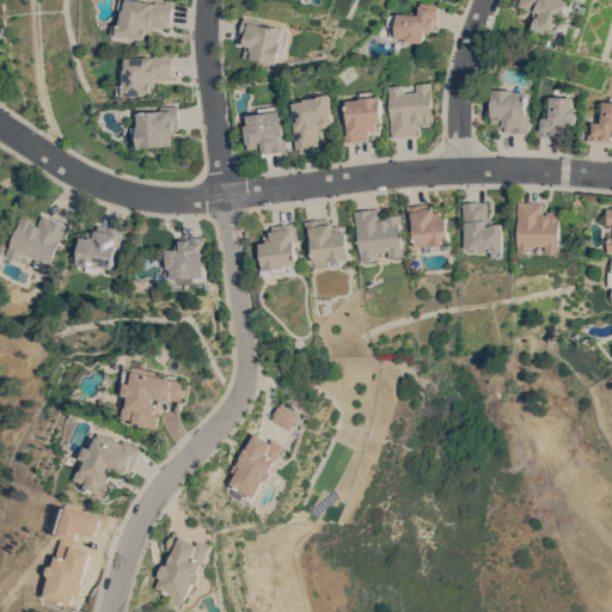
[(118,35),(118,34),(114,34),(115,23),(121,24),(123,10),(120,10),(120,0),(140,0),(154,2),(155,0),(172,4),(169,28),(152,25),(151,30),(147,30),(146,40),(118,35)]
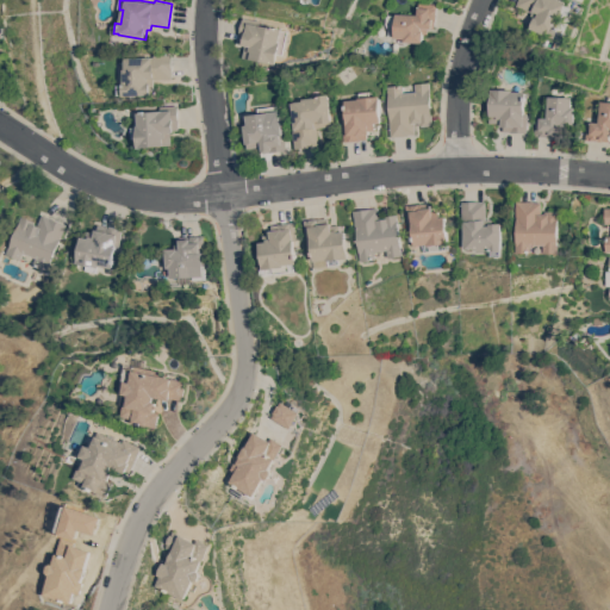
[(570,0),(567,5),(573,6),(570,17),(566,14),(564,19),(572,22),(570,29),(567,29),(564,38),(559,36),(559,37),(533,27),(537,18),(533,16),(535,11),(518,5),(520,0),(570,0)]
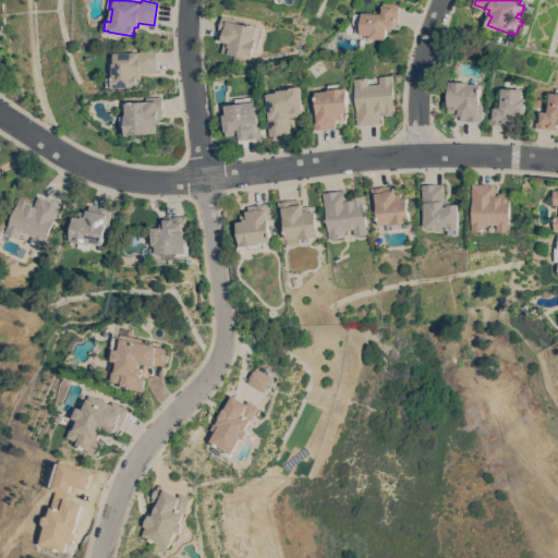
[(362,12),(381,13),(383,2),(399,3),(398,19),(397,25),(391,25),(391,31),(387,31),(387,38),(370,37),(370,35),(361,34),(361,25),(353,25),(353,13),(362,13),(362,12)]
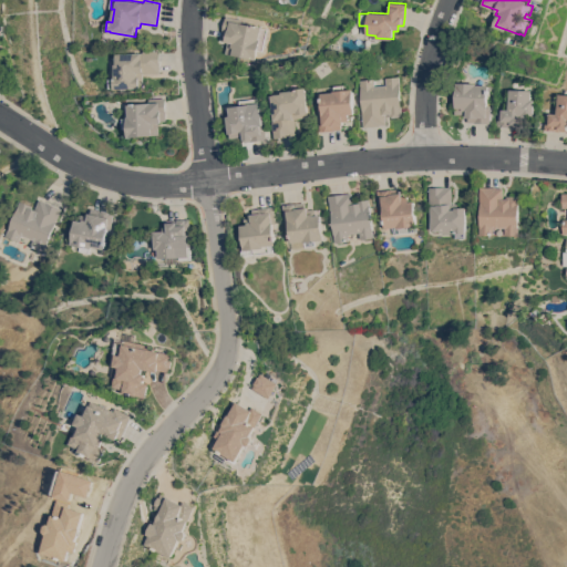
[(226,52),(228,41),(226,41),(226,39),(220,38),(225,16),(240,19),(240,22),(261,26),(261,27),(268,28),(264,50),(259,50),(257,59),(226,52)]
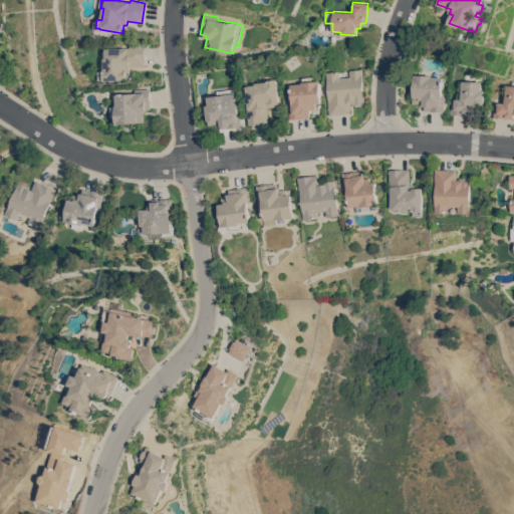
[(469,40),(461,37),(463,31),(471,34),(469,40)]
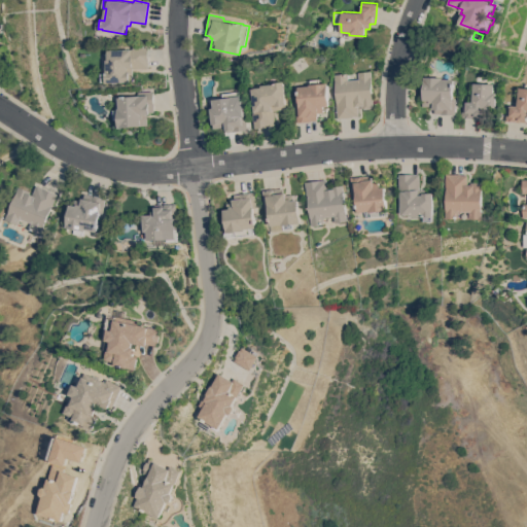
[(148,46),(149,68),(134,68),(134,80),(131,80),(131,81),(107,82),(107,81),(102,81),(102,73),(107,72),(107,59),(108,59),(108,49),(133,48),(133,46),(148,46)]
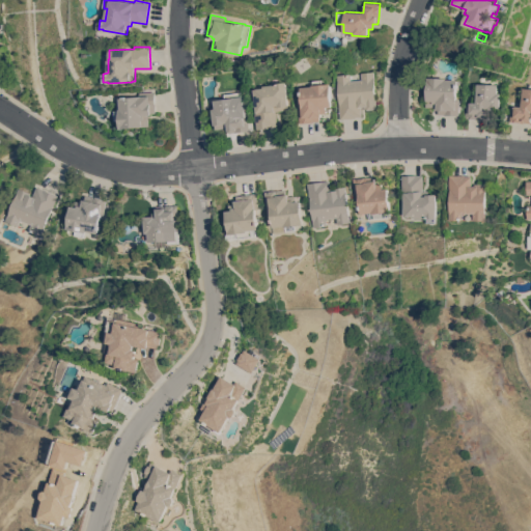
[(336,74),(350,73),(351,80),(361,79),(360,72),(373,71),(376,107),(375,107),(375,108),(367,109),(367,108),(365,108),(364,106),(362,106),(363,116),(357,116),(357,117),(340,118),(336,74)]
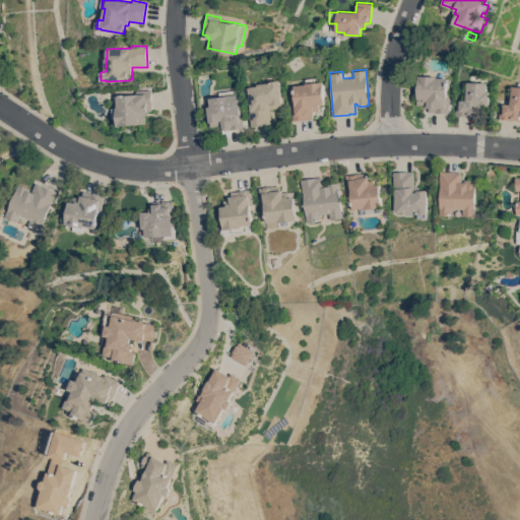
[(437,76),(437,77),(447,77),(447,96),(450,98),(450,112),(436,112),(430,111),(430,107),(428,107),(428,105),(416,105),(417,75),(437,76)]
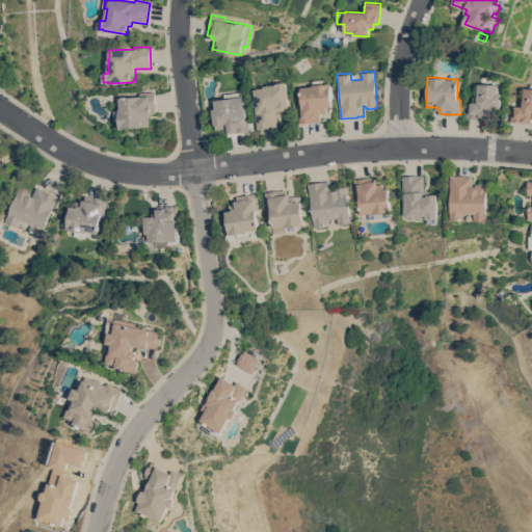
[(333,106),(327,106),(327,112),(322,113),(322,116),(321,116),(321,121),(315,121),(315,122),(300,123),(298,107),(301,107),(300,87),(312,86),(312,84),(313,84),(313,80),(322,79),(322,83),(330,83),(333,106)]
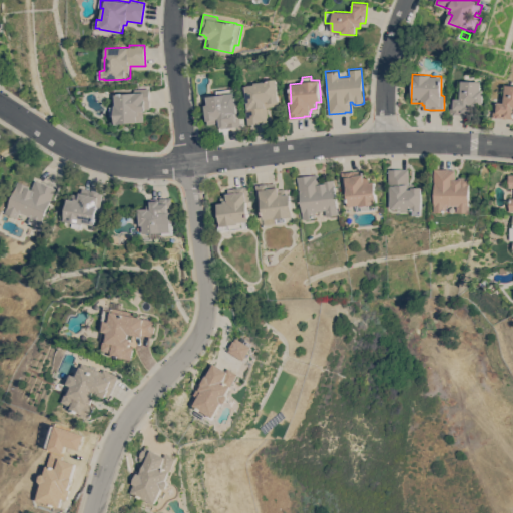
[(248,124),(245,109),(247,109),(244,86),(246,85),(253,84),(253,82),(267,80),(266,80),(275,78),(279,101),(278,101),(279,105),(267,107),(269,121),(248,124)]
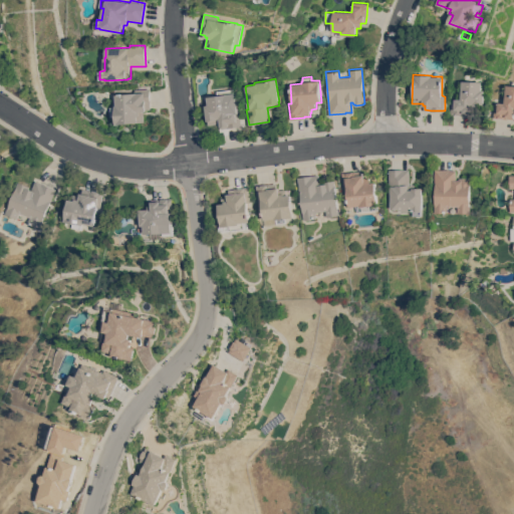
[(483,81),(482,89),(485,89),(484,105),(474,105),(474,103),(472,103),(472,112),(470,112),(469,114),(466,114),(451,114),(452,98),(455,99),(455,98),(461,98),(462,80),(483,81)]
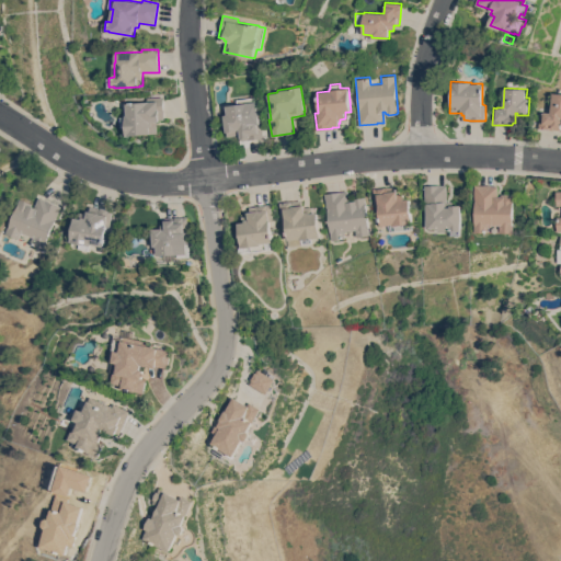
[(560,129),(554,128),(554,129),(538,128),(540,111),(551,112),(553,92),(560,93),(560,88),(560,129)]
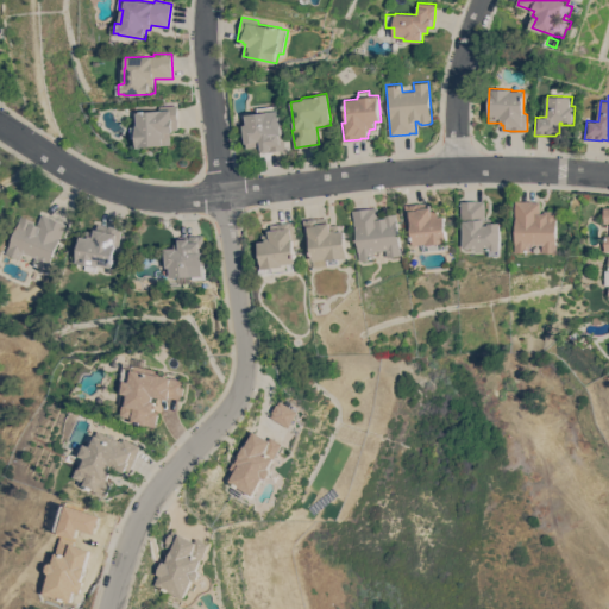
[(179,129),(174,129),(174,131),(171,131),(171,144),(142,146),(138,148),(137,137),(132,137),(132,126),(137,126),(137,125),(138,125),(137,112),(161,110),(159,106),(177,105),(179,129)]
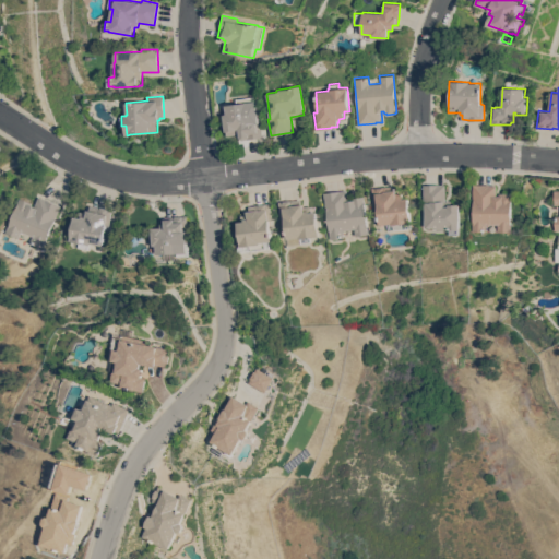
[(263,137),(240,140),(240,133),(226,135),(224,114),(226,114),(225,105),(237,104),(236,98),(252,96),(253,100),(258,100),(263,137)]
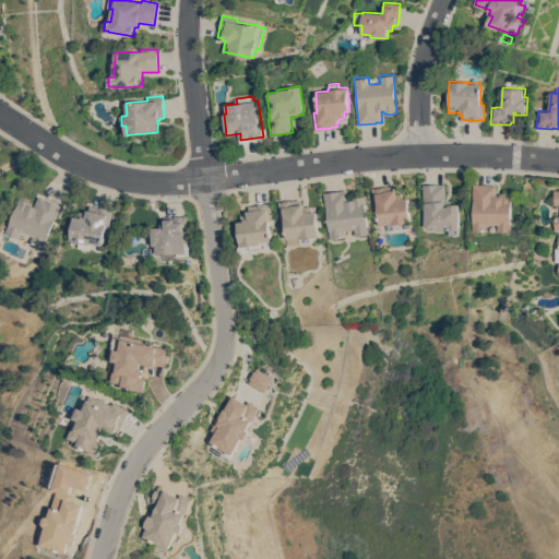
[(447,183),(447,200),(451,200),(451,204),(460,203),(461,229),(459,229),(459,234),(450,234),(450,228),(436,228),(436,226),(426,226),(426,202),(424,202),(424,183),(447,183)]
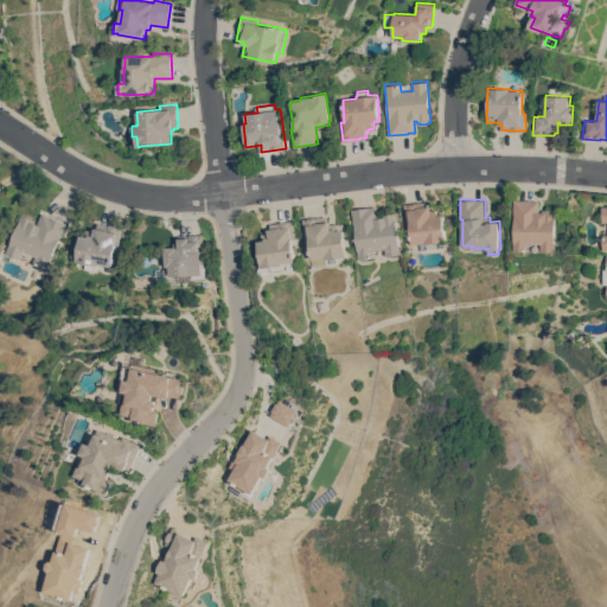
[(513,199),(531,199),(531,200),(540,200),(540,212),(543,212),(543,210),(556,210),(556,251),(541,251),(541,243),(528,243),(528,250),(513,250),(513,199)]
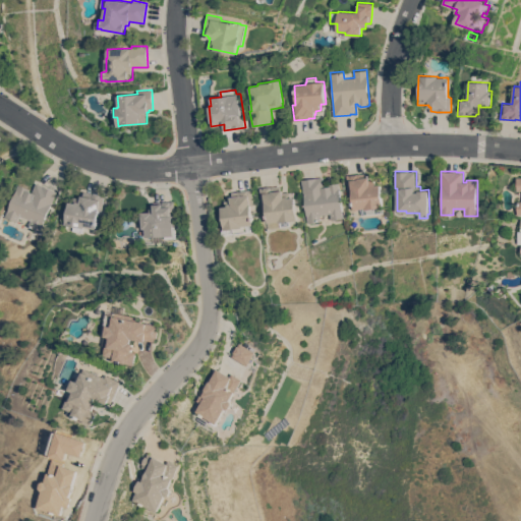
[(362,215),(361,208),(354,209),(352,189),(349,189),(347,174),(361,173),(367,172),(368,176),(370,176),(370,179),(375,179),(377,184),(382,184),(385,207),(384,207),(384,212),(362,215)]
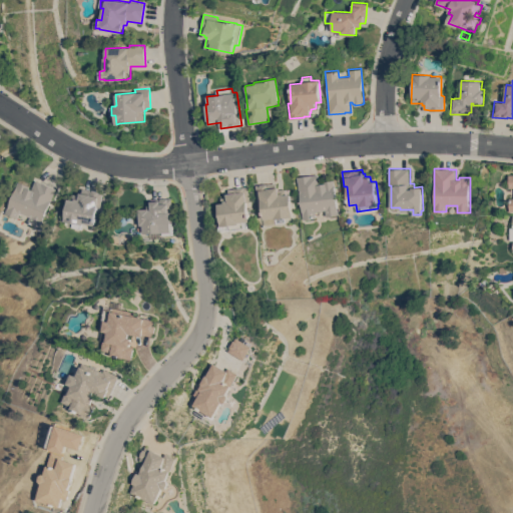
[(339,213),(333,214),(333,215),(329,216),(329,215),(327,215),(326,209),(316,210),(316,216),(311,217),(311,218),(306,219),(305,218),(304,218),(298,176),(319,173),(320,183),(324,183),(323,180),(335,179),(339,213)]
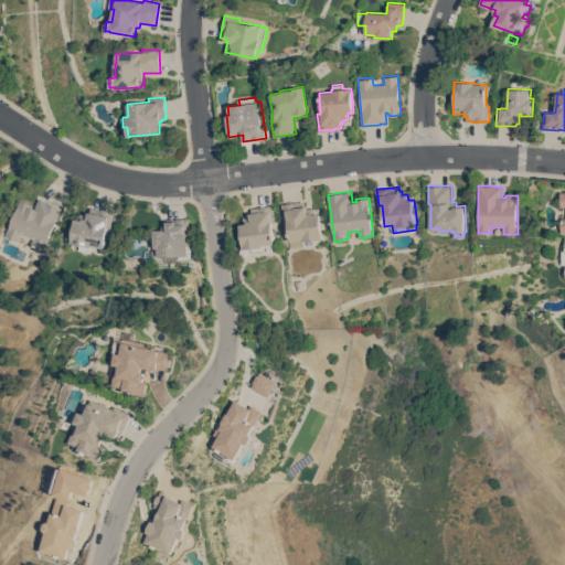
[(43,251),(31,245),(33,238),(23,234),(20,240),(8,234),(22,200),(34,204),(33,206),(36,208),(41,198),(63,208),(43,251)]
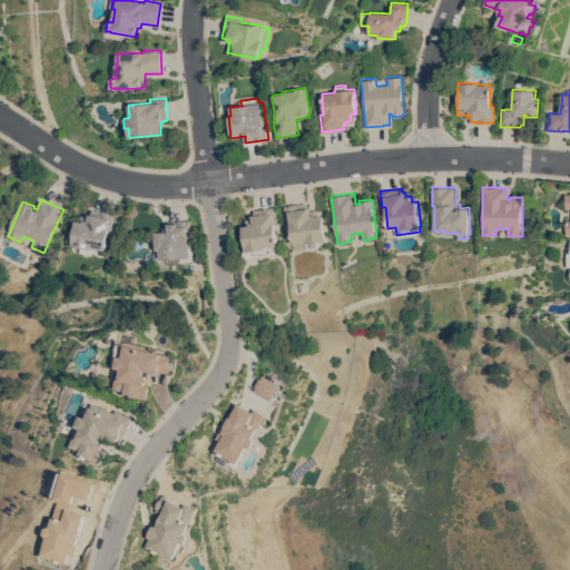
[(323,215),(326,239),(316,241),(317,246),(295,249),(291,222),(287,223),(285,205),(301,203),(301,204),(307,203),(307,207),(310,207),(311,210),(317,209),(317,216),(323,215)]
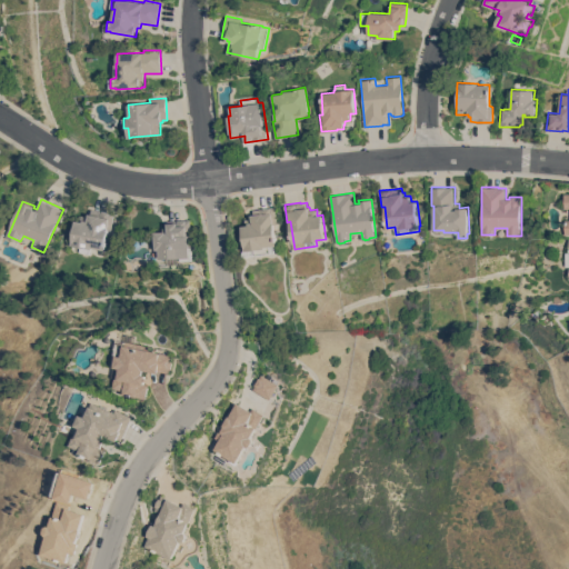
[(277,245),(276,245),(275,252),(247,257),(241,256),(241,252),(242,250),(243,248),(245,248),(241,226),(246,225),(246,219),(252,218),(251,215),(253,215),(253,210),(263,208),(271,207),(272,207),(276,207),(278,223),(275,223),(277,245)]
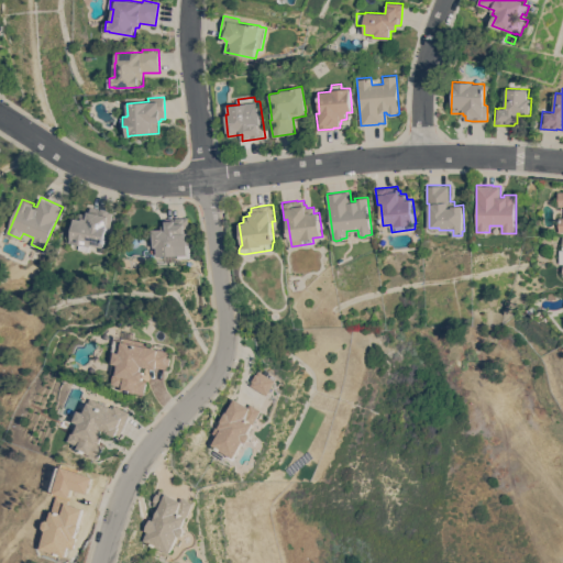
[(110,227),(106,225),(102,246),(90,244),(90,246),(89,245),(88,251),(78,249),(79,244),(70,242),(75,218),(79,219),(80,213),(87,214),(88,211),(90,211),(90,207),(97,208),(97,207),(113,210),(110,227)]
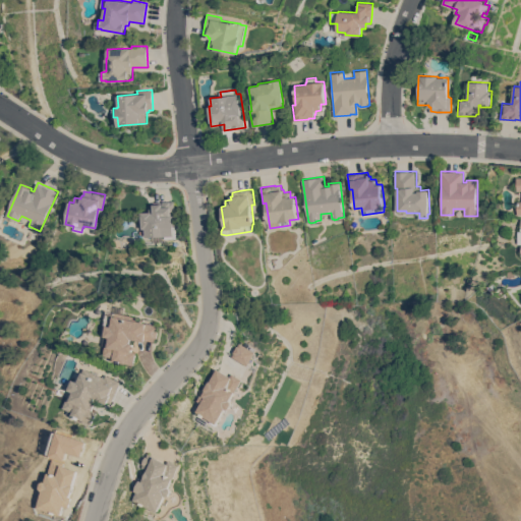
[(152,236),(145,236),(145,228),(141,228),(141,212),(150,212),(150,208),(154,208),(154,203),(160,201),(174,200),(175,226),(174,226),(175,238),(165,238),(165,242),(152,242),(152,236)]
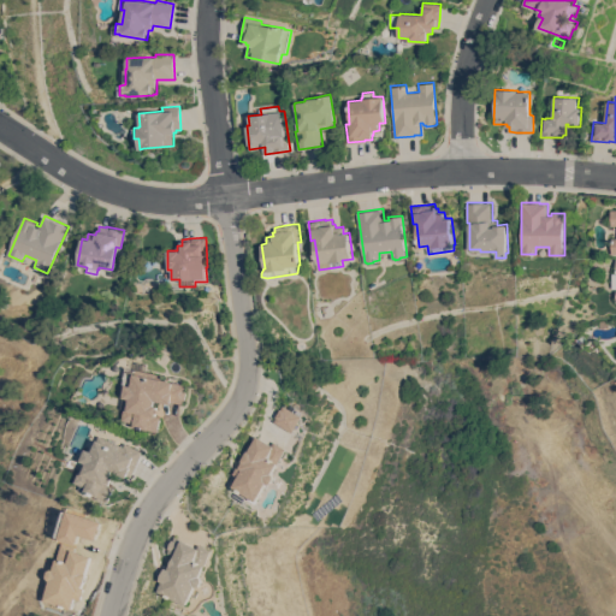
[(135,368),(136,360),(147,362),(146,371),(165,374),(164,379),(189,384),(188,389),(189,389),(187,400),(185,398),(184,403),(172,401),(172,403),(155,400),(154,404),(158,406),(157,415),(160,416),(158,431),(132,426),(132,422),(122,420),(124,406),(128,407),(130,398),(124,397),(125,386),(123,385),(126,367),(135,368)]
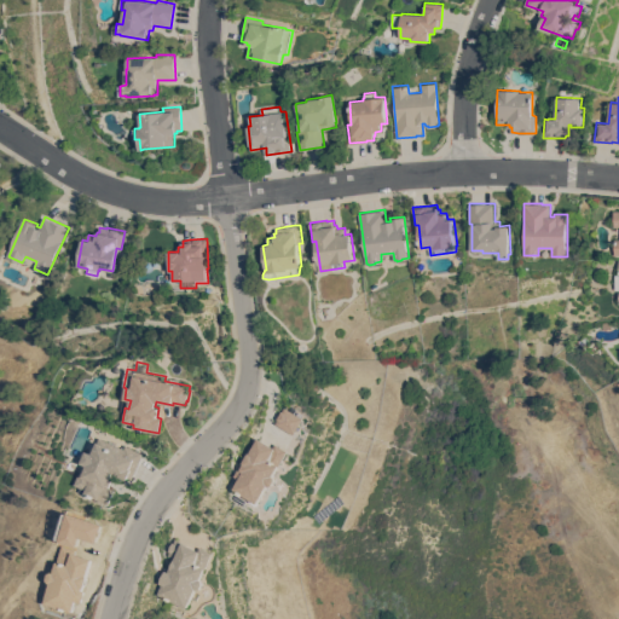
[(277,423),(279,420),(278,418),(283,410),(284,411),(287,406),(294,411),(295,408),(300,410),(298,414),(305,417),(295,434),(277,423)]
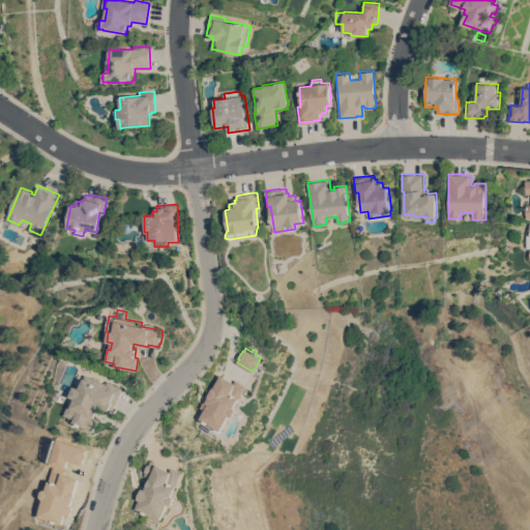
[(107,384),(108,381),(123,388),(113,410),(110,408),(109,410),(96,404),(94,408),(97,410),(93,417),(97,419),(91,432),(71,422),(74,419),(63,414),(69,403),(71,405),(75,399),(70,396),(75,386),(79,388),(86,374),(107,384)]
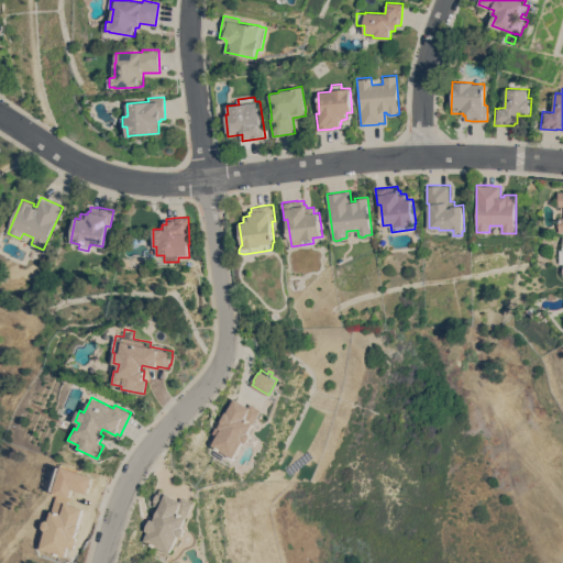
[(244,441),(233,457),(211,444),(217,434),(212,432),(219,422),(220,423),(221,421),(220,420),(227,411),(228,412),(235,398),(249,406),(251,403),(263,410),(249,432),(251,433),(251,437),(249,441),(245,442),(244,441)]
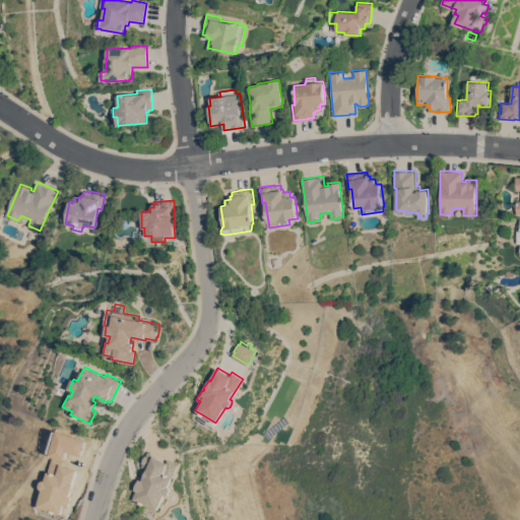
[(65,450),(70,435),(87,440),(86,444),(87,444),(84,452),(83,451),(82,455),(65,450)]
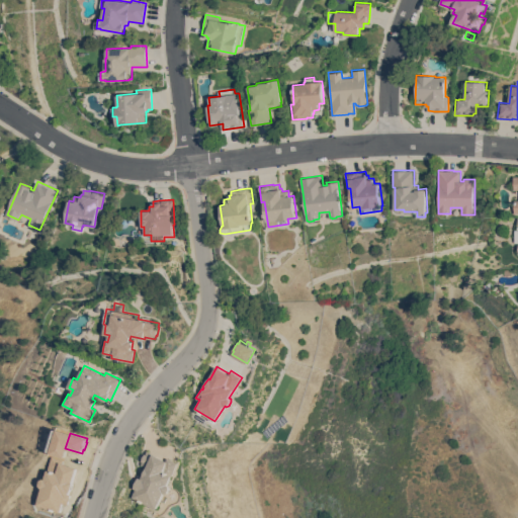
[(164,493),(155,509),(132,497),(136,489),(133,488),(139,477),(140,478),(146,466),(141,464),(142,461),(141,460),(145,453),(146,453),(147,450),(153,453),(166,460),(168,457),(178,462),(168,484),(169,485),(170,488),(168,493),(165,494),(164,493)]
